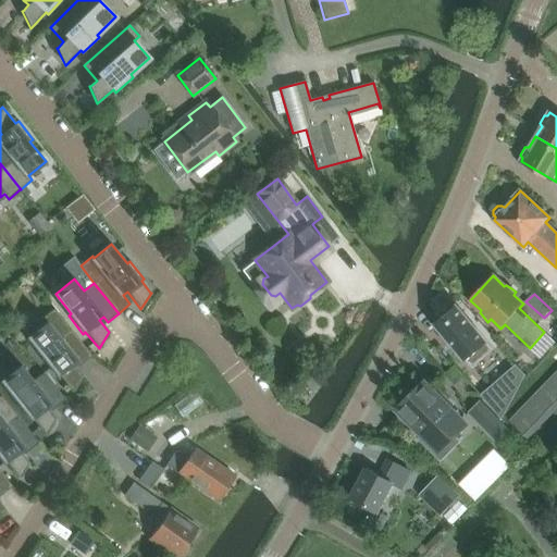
[(486,341),(487,341),(458,306),(456,308),(453,305),(441,314),(443,318),(436,324),(465,359),(472,368),(494,349),(486,341)]
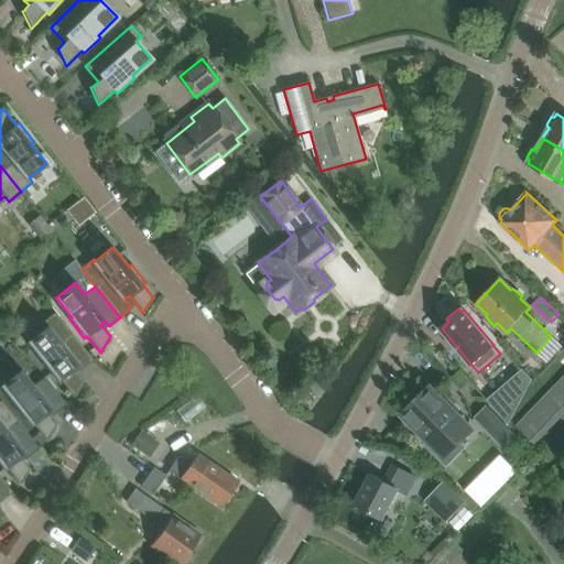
[(94,360),(55,313),(43,322),(46,327),(29,342),(45,361),(42,364),(56,381),(60,379),(73,397),(84,380),(74,368),(78,365),(82,370),(94,360)]
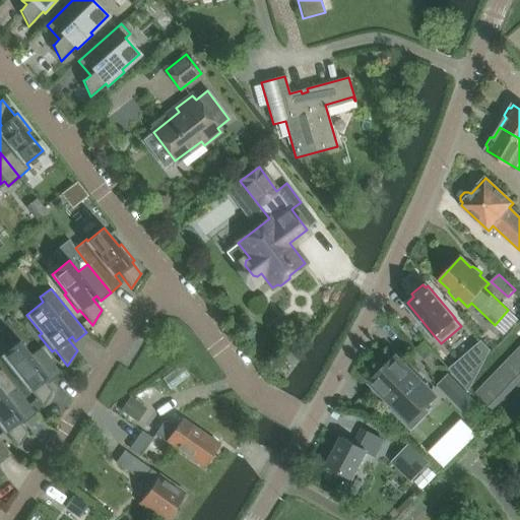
[(51,382),(61,373),(41,347),(31,355),(19,341),(2,355),(16,374),(14,376),(27,392),(30,390),(39,401),(43,406),(52,391),(43,380),(47,377),(51,382)]
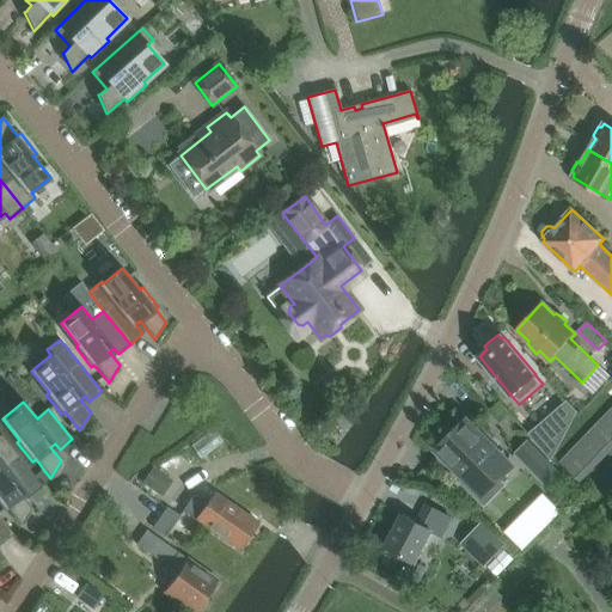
[(577,477),(611,440),(611,408),(561,461),(577,477)]
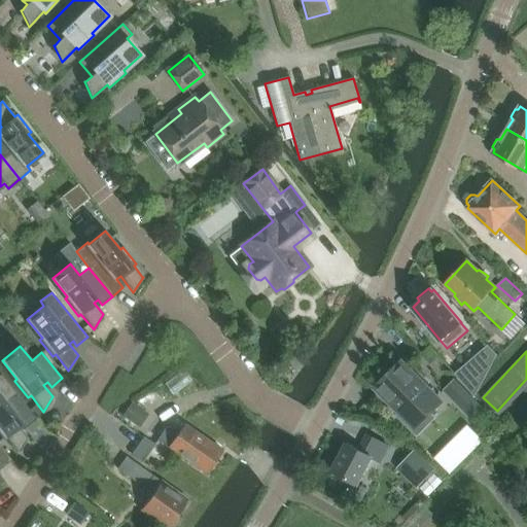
[(456,374),(455,374),(467,388),(475,396),(490,367),(478,354),(456,374)]
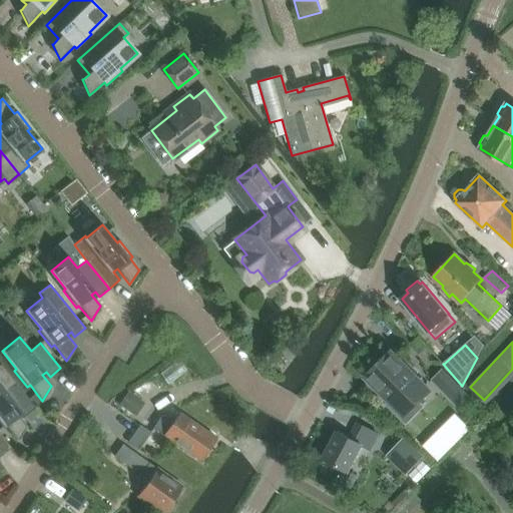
[(404,416),(419,401),(422,404),(433,393),(430,390),(392,353),(367,378),(404,416)]
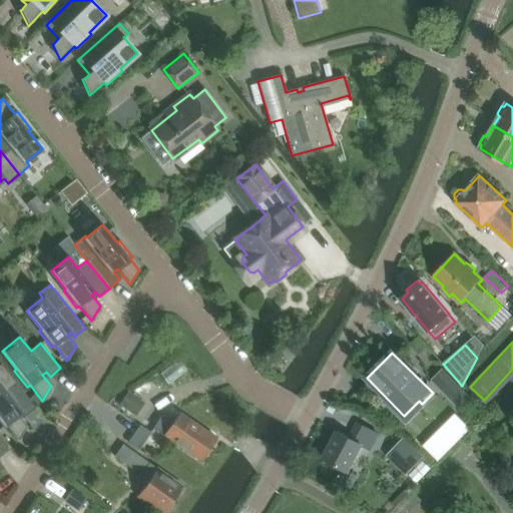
[(178,360),(159,374),(168,385),(186,371),(178,360)]
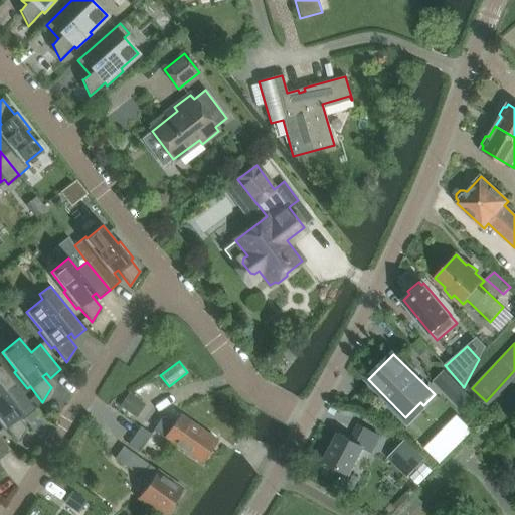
[(36,409),(1,366),(0,366),(0,425),(3,428),(5,426),(17,443),(18,443),(27,427),(26,427),(18,416),(22,413),(25,417),(36,409)]
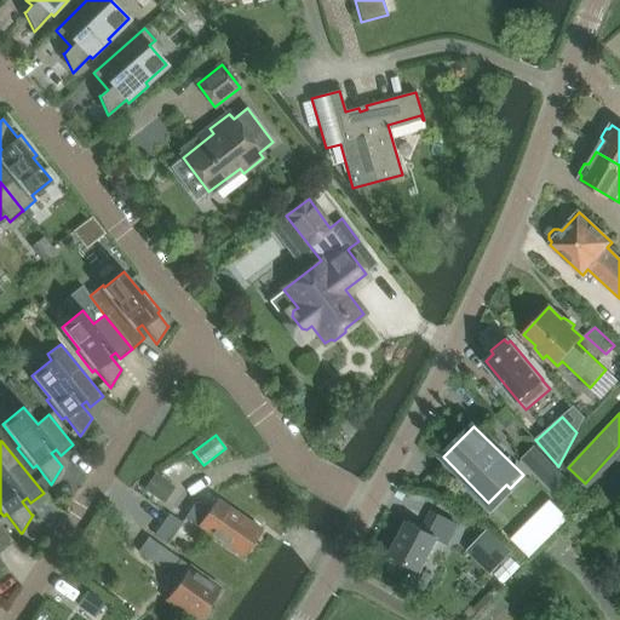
[(534,447),(522,459),(555,492),(567,481),(534,447)]
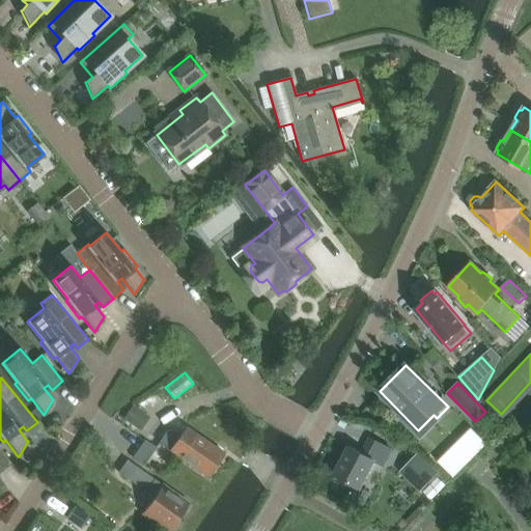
[(136,428),(145,415),(133,407),(123,419),(136,428)]
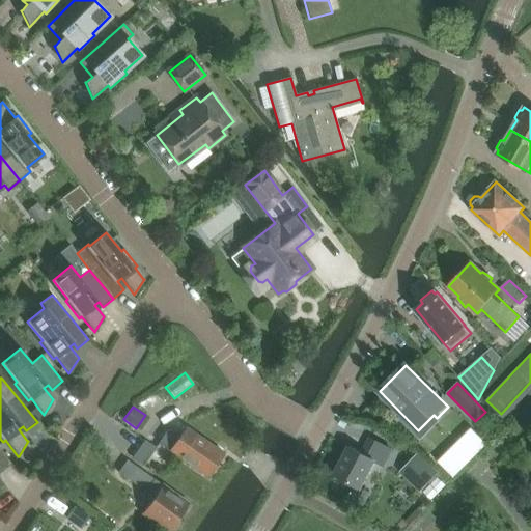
[(224,454),(185,427),(178,437),(168,430),(159,443),(208,477),(224,454)]
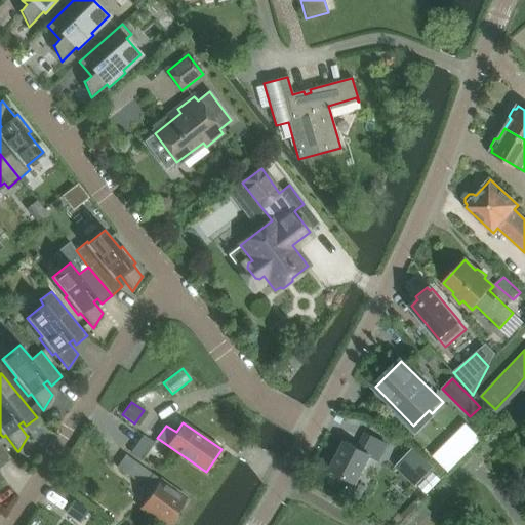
[(356,484),(371,456),(374,457),(374,458),(375,458),(377,459),(378,460),(387,445),(366,434),(359,449),(346,442),(330,470),(333,472),(331,475),(341,480),(344,477),(356,484)]
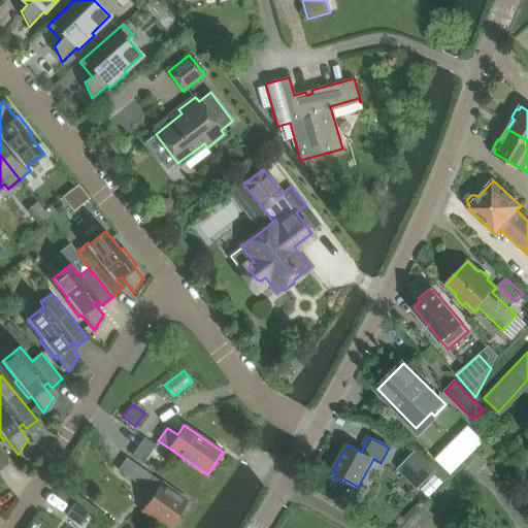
[(141,462),(154,444),(143,437),(131,455),(141,462)]
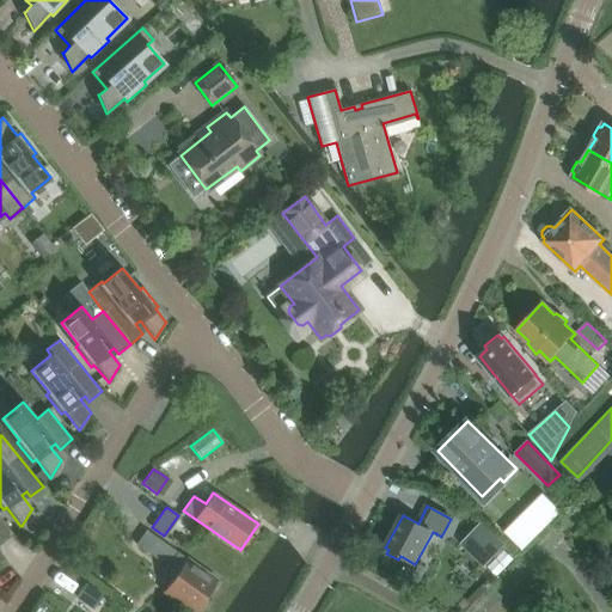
[(490,508),(482,516),(499,532),(507,524),(490,508)]
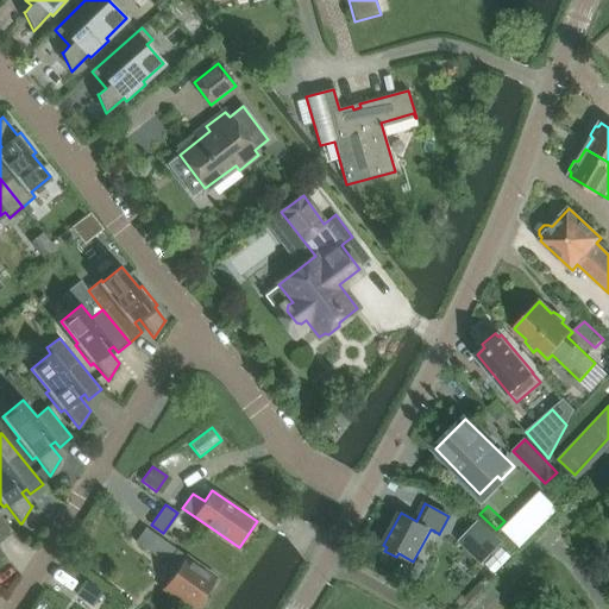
[(13,532),(0,515),(0,557),(2,553),(2,552),(0,550),(0,540),(1,541),(13,532)]
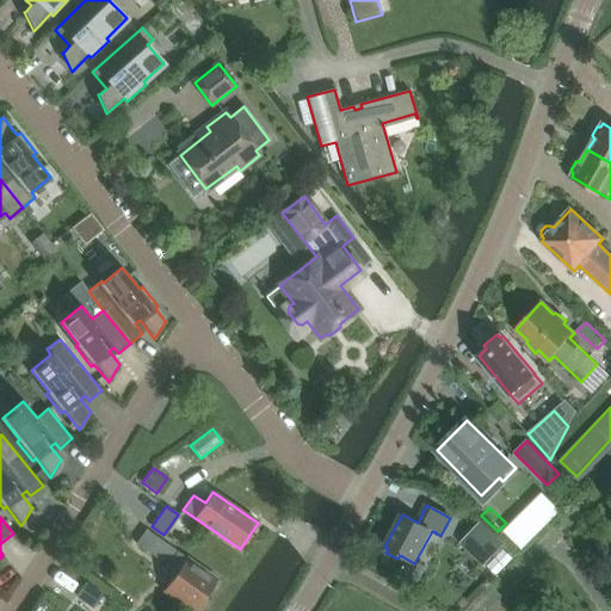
[(196,610),(217,580),(146,530),(136,544),(177,573),(164,591),(192,610),(196,610)]
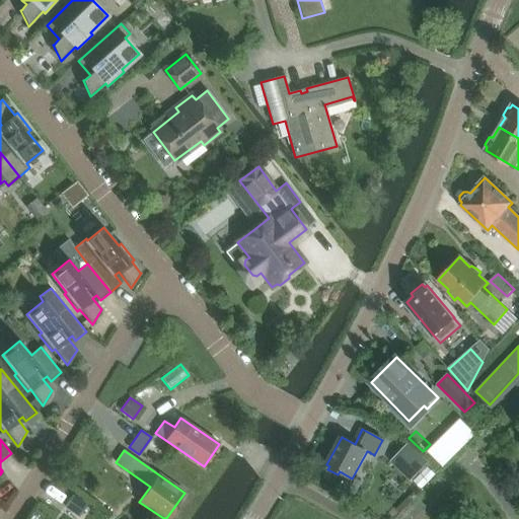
[(436,474),(412,451),(397,466),(422,490),(436,474)]
